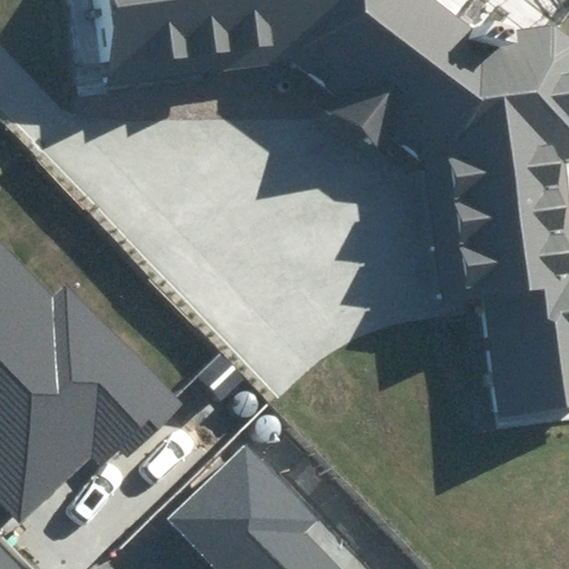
[(81,0),(92,80),(286,57),(416,151),(437,315),(468,310),(483,435),(568,423),(568,241),(559,163),(568,161),(568,48),(548,31),(478,39),(419,0),(81,0)]
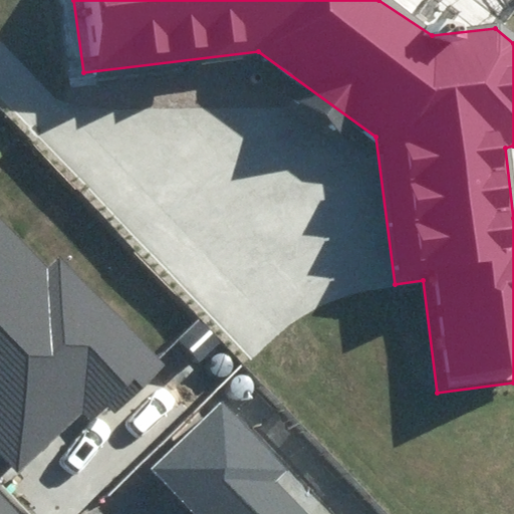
[(50,270),(0,214),(0,462),(21,486),(160,361),(64,257),(50,270)]
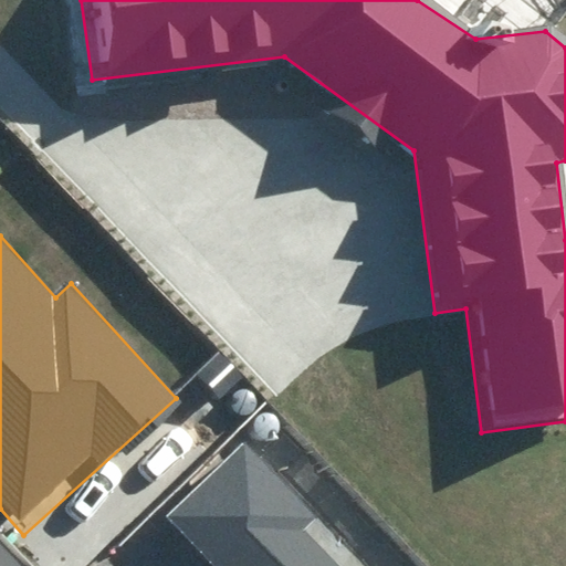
[(232,407),(234,411),(238,413),(242,416),(247,416),(251,413),(255,411),(258,407),(259,402),(258,398),(255,395),(252,391),(249,389),(244,388),(240,389),(237,391),(233,395),(232,398),(231,402),(232,407)]
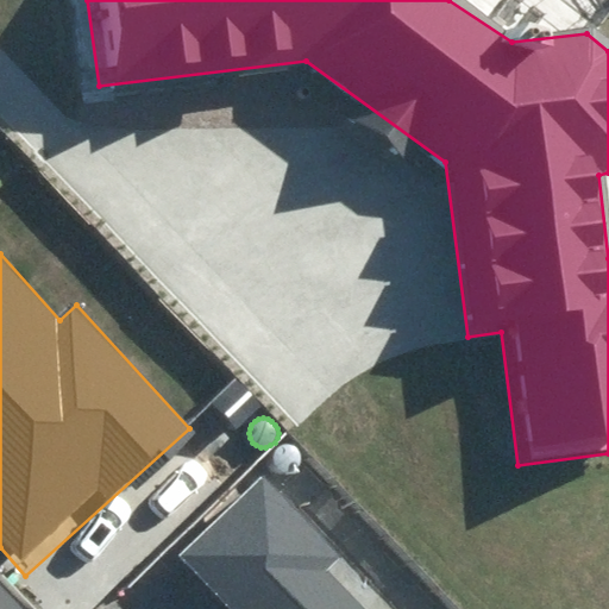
[(276,465),(278,469),(282,472),(287,473),(292,473),(296,472),(300,469),(302,465),(303,460),(303,456),(301,451),(297,447),(293,445),(288,445),(284,446),(280,449),(277,451),(275,456),(275,460),(276,465)]
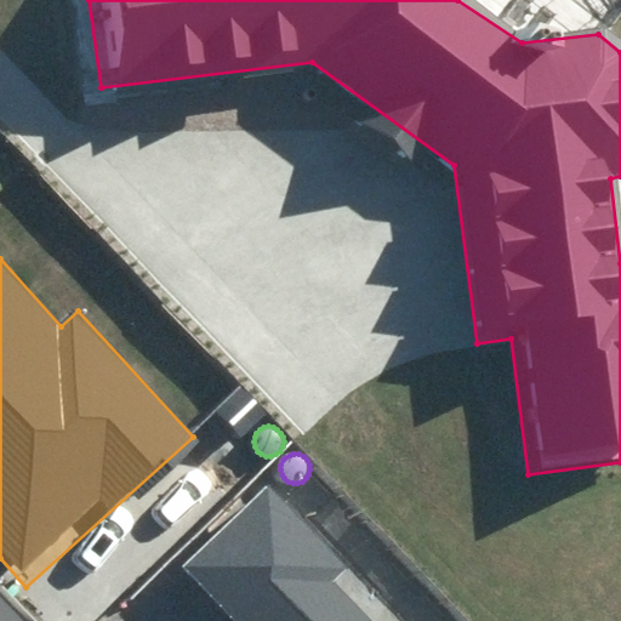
[(352,557),(274,482),(192,565),(248,620),(377,620),(332,576),(352,557)]
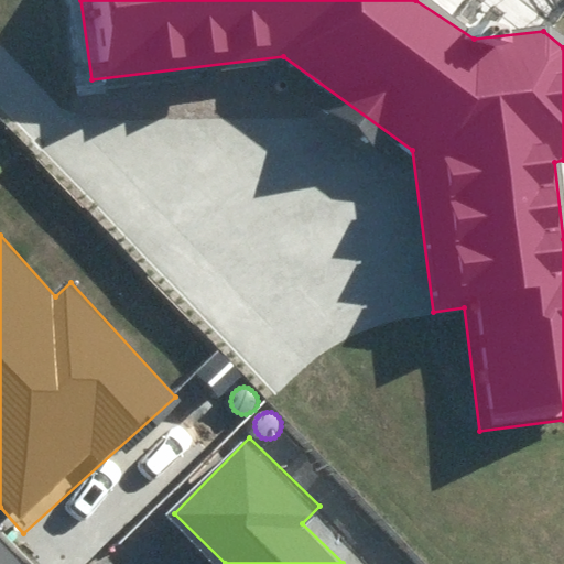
[(0,563),(21,563),(0,541),(0,563)]
